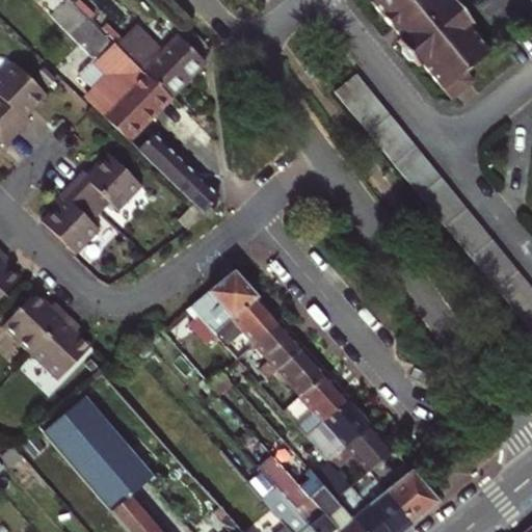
[(378,17),(398,0),(371,0),(368,3),(378,17)]
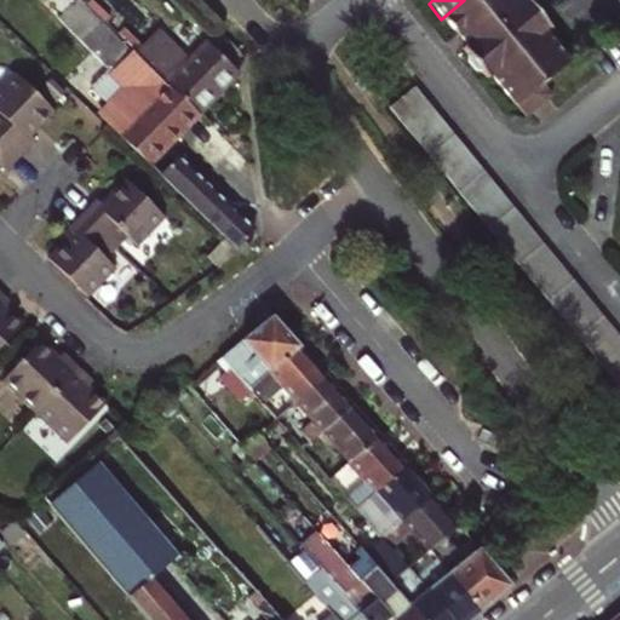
[(518,0),(517,1),(515,0),(464,0),(441,19),(454,35),(463,46),(458,50),(475,70),(539,18),(522,0),(518,0)]
